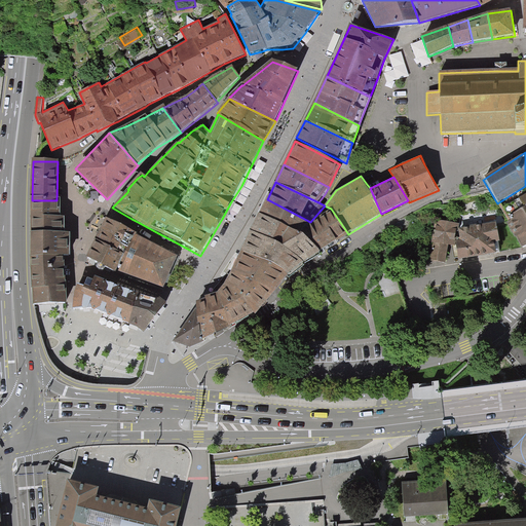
[(524,208),(506,219),(522,248),(525,245),(525,188),(525,194),(519,197),(524,208)]
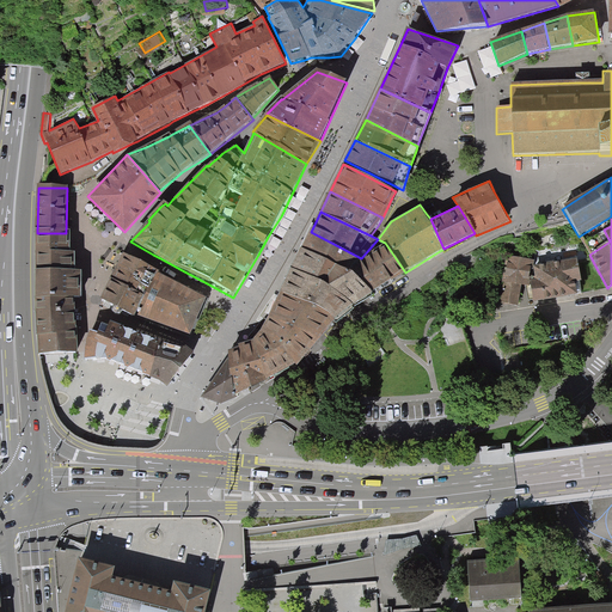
[(353,276),(361,258),(311,232),(301,251),(353,276)]
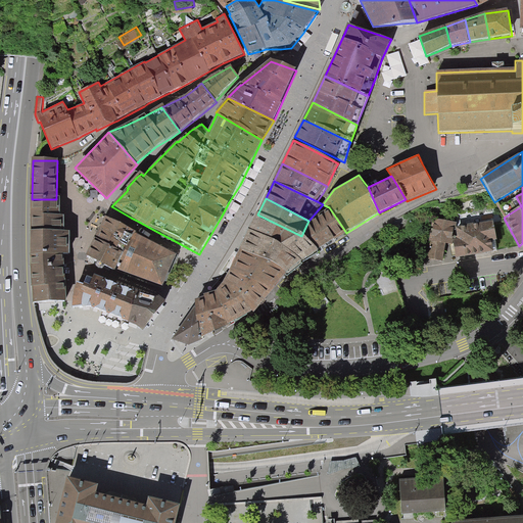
[(56,199),(32,199),(32,255),(62,255),(67,255),(67,235),(61,235),(61,218),(58,218),(58,199),(56,199)]
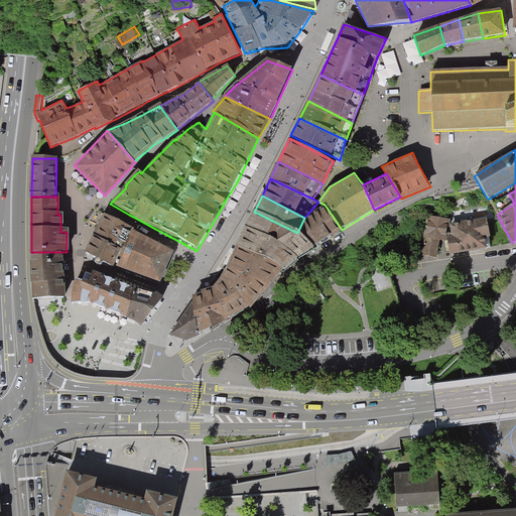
[(342,230),(325,205),(318,202),(304,218),(297,233),(313,248),(343,231),(342,230)]
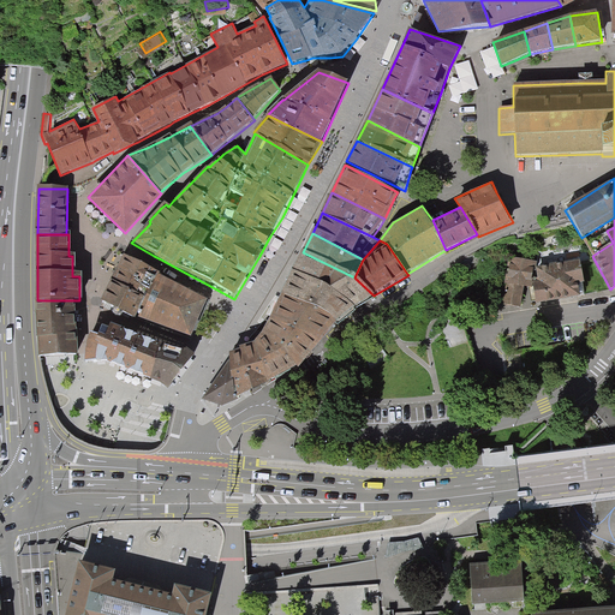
[(300,257),(282,294),(310,309),(321,312),(338,324),(356,309),(376,298),(374,296),(354,278),(303,252),(300,257)]
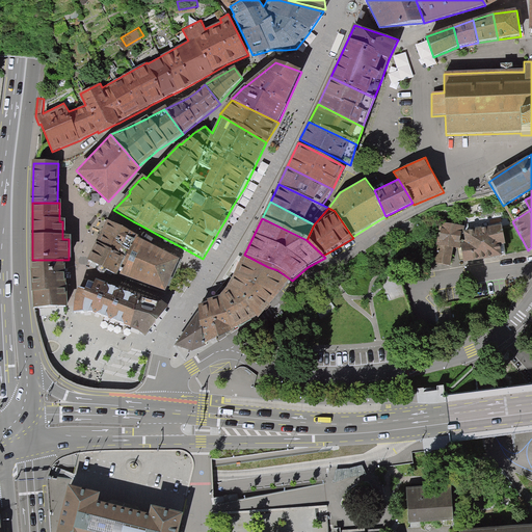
[(101,238),(88,263),(94,265),(98,267),(97,269),(101,273),(106,273),(107,271),(117,275),(118,273),(165,293),(173,274),(179,260),(108,222),(106,227),(101,238)]
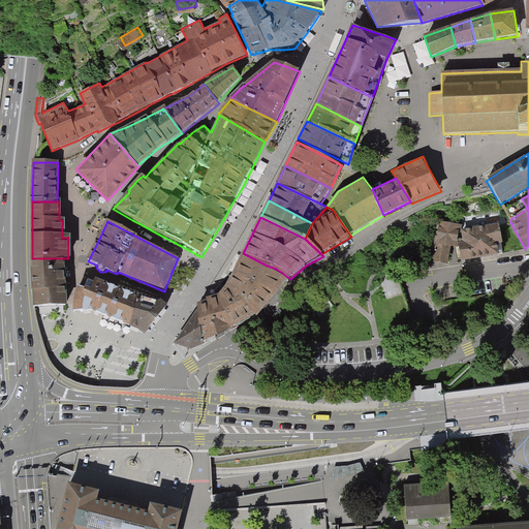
[(501,247),(500,226),(464,229),(467,262),(501,260),(500,247),(501,247)]
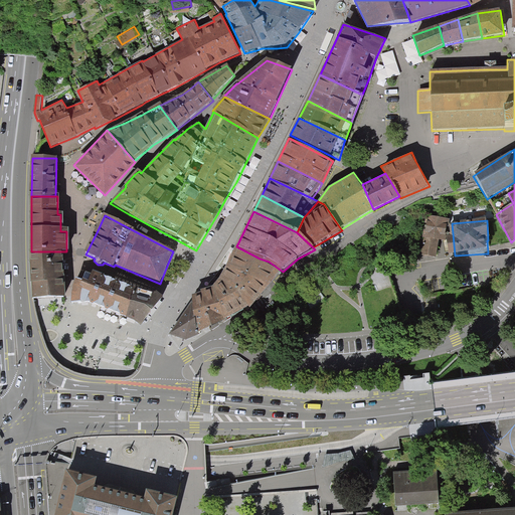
[(447,252),(450,226),(427,224),(424,262),(436,263),(437,251),(447,252)]
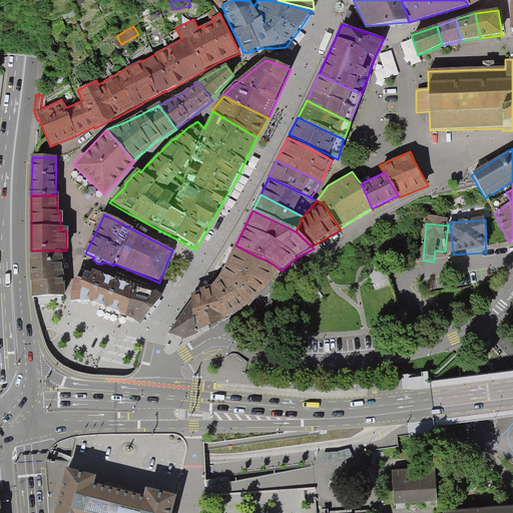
[(259,258),(235,245),(225,269),(255,281),(268,285),(282,271),(268,261),(259,258)]
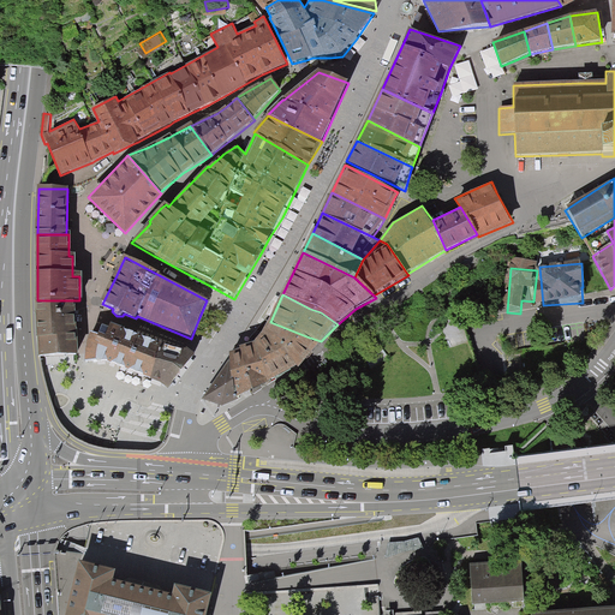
[(73,300),(37,300),(41,356),(77,354),(73,300)]
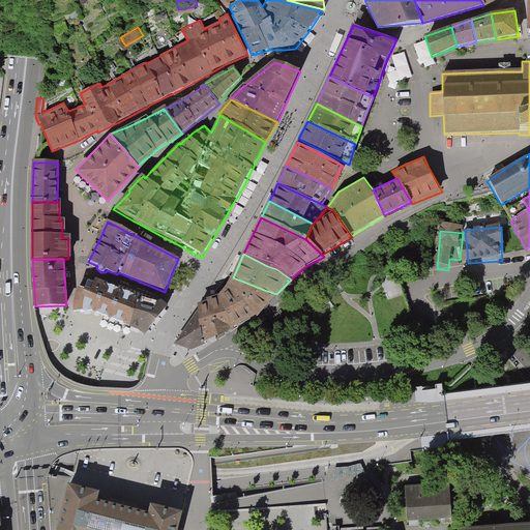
[(372,300),(377,322),(411,314),(402,275),(382,280),(387,297),(372,300)]
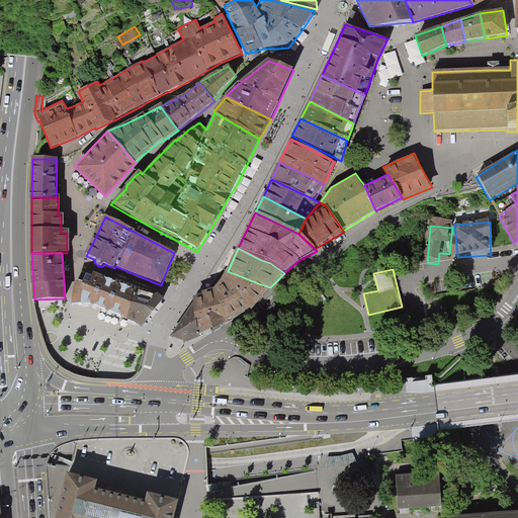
[(73,291),(72,303),(90,303),(100,307),(115,313),(126,319),(142,327),(164,297),(93,271),(91,276),(86,274),(83,280),(76,278),(73,291)]
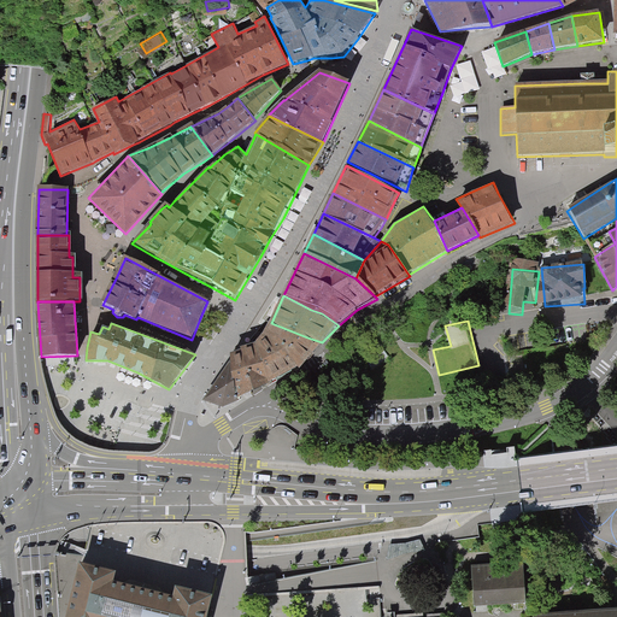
[(263,336),(291,358),(307,338),(271,323),(263,336)]
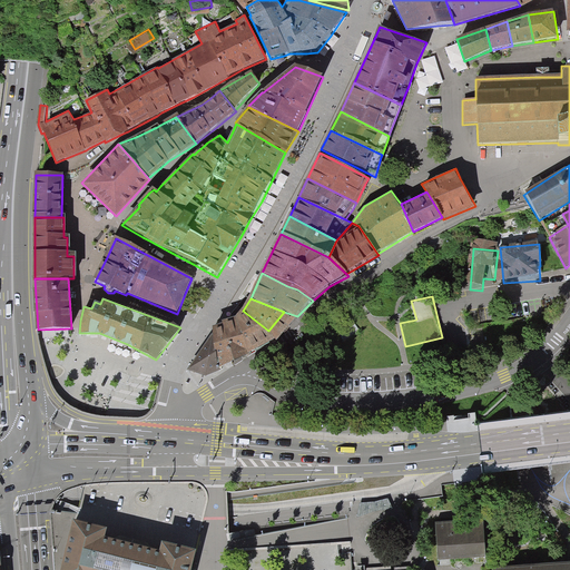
[(239,314),(235,315),(244,344),(268,331),(243,311),(239,314)]
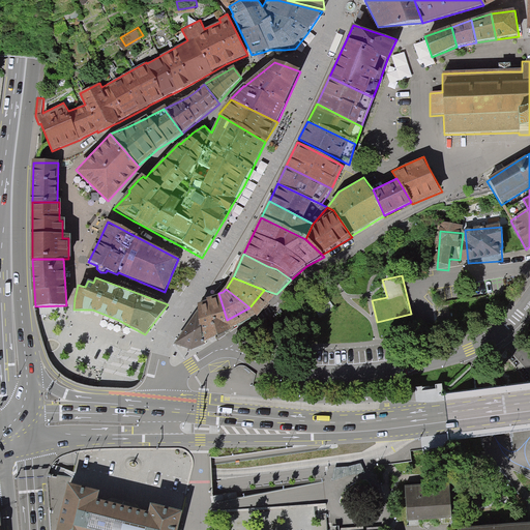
[(249,307),(227,320),(231,329),(253,319),(256,318),(276,294),(264,290),(249,307)]
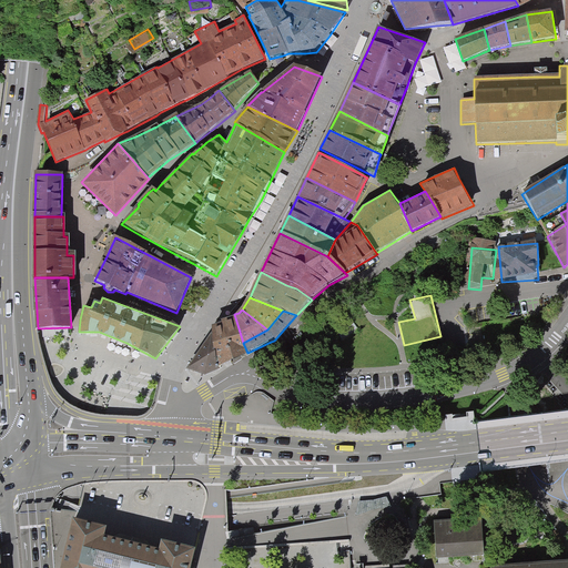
[(221,318),(222,321),(233,359),(247,353),(243,343),(234,314),(221,318)]
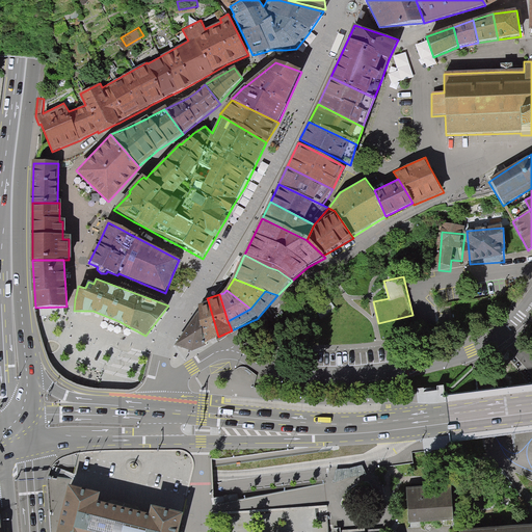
[(218,337),(208,300),(201,303),(198,304),(198,310),(204,343),(213,339),(218,337)]
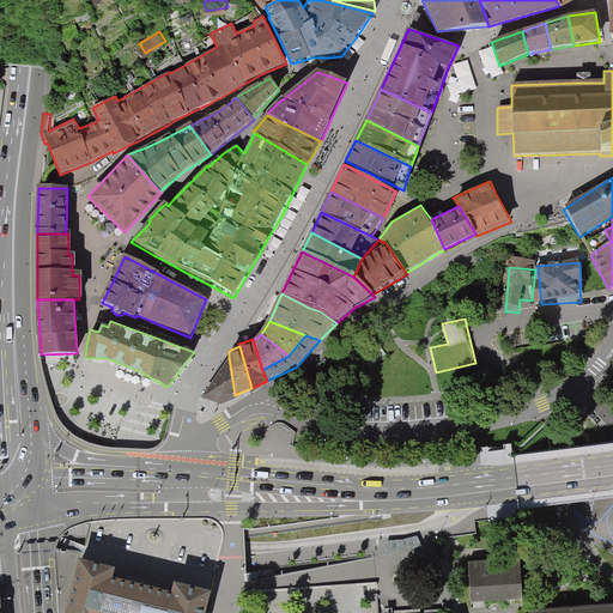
[(218,372),(201,398),(222,404),(236,399),(235,395),(229,357),(218,372)]
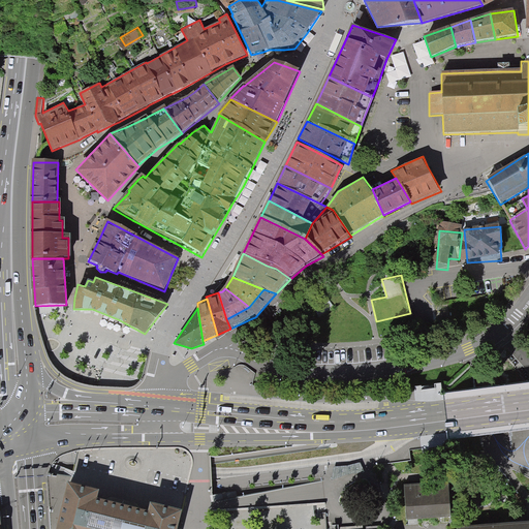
[(407,520),(452,516),(448,483),(404,487),(407,520)]
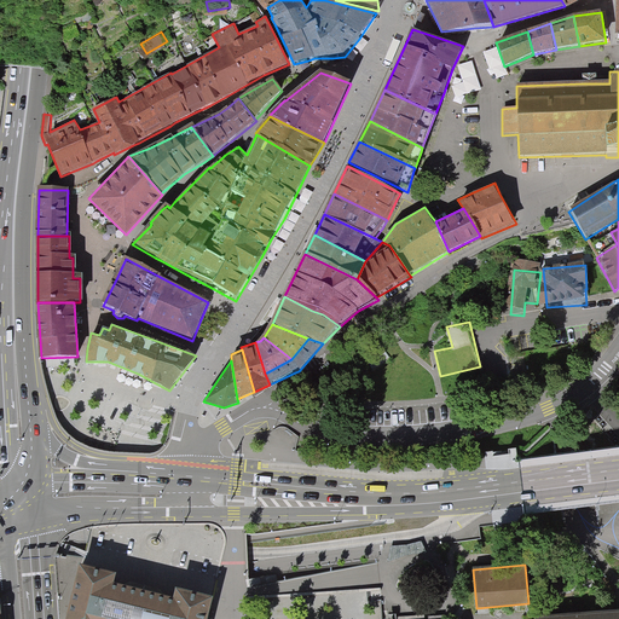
[(115,576),(80,567),(70,606),(67,618),(208,618),(214,601),(177,591),(174,600),(143,593),(113,584),(115,576)]
